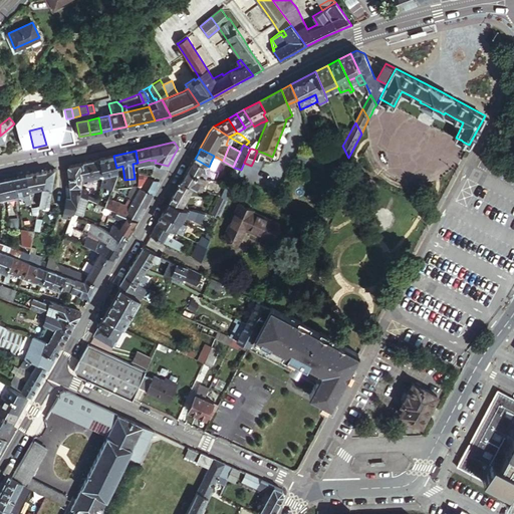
[(258,165),(263,153),(257,151),(253,162),(258,165)]
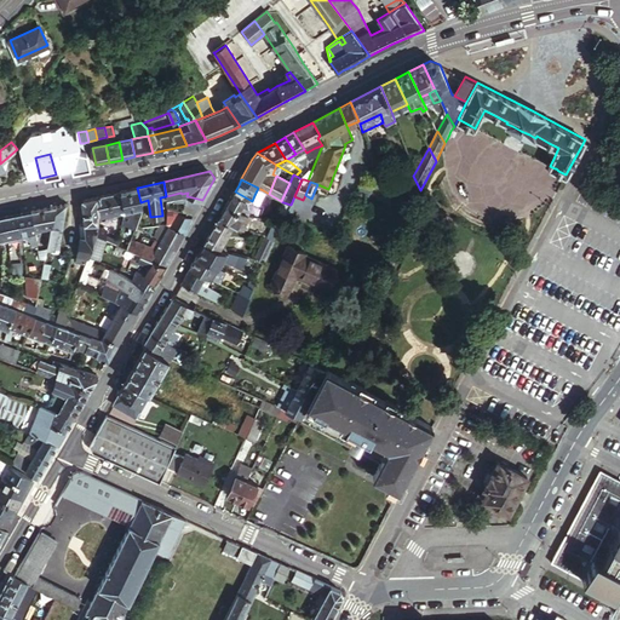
[(137,188),(120,191),(124,210),(131,207),(141,205),(141,202),(137,188)]
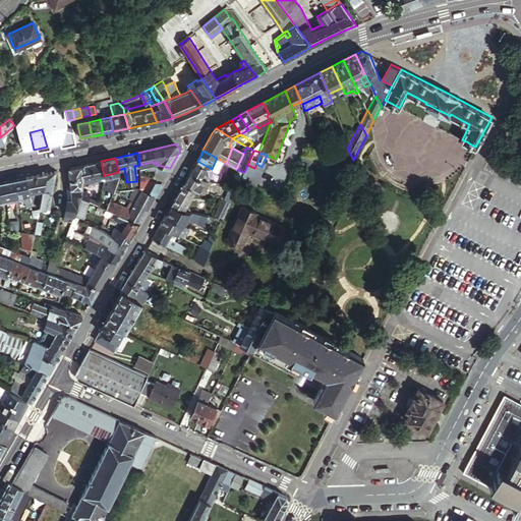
[(101,161),(80,165),(83,180),(99,177),(104,176),(101,161)]
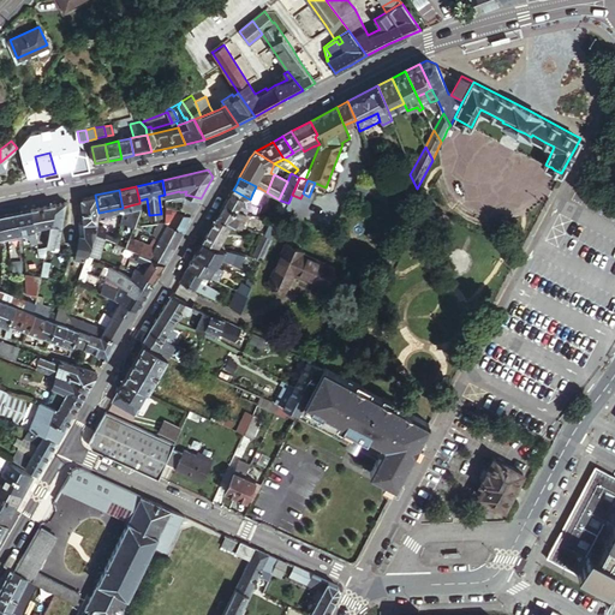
[(228,197),(225,204),(238,209),(243,201),(248,203),(250,199),(233,190),(228,197)]
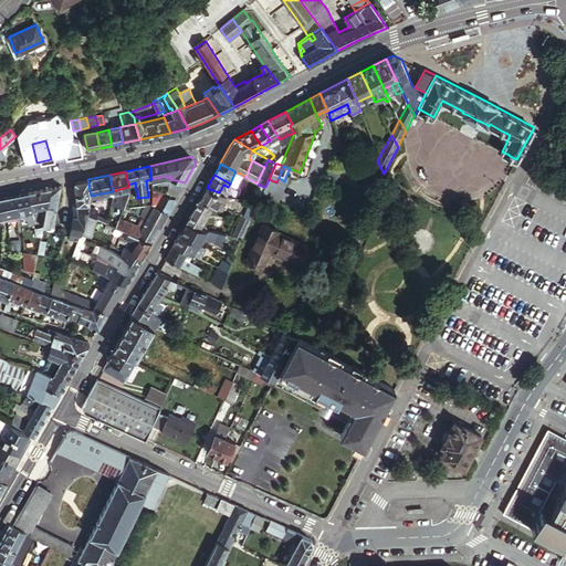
[(87,179),(75,182),(77,202),(77,205),(91,201),(91,196),(87,179)]
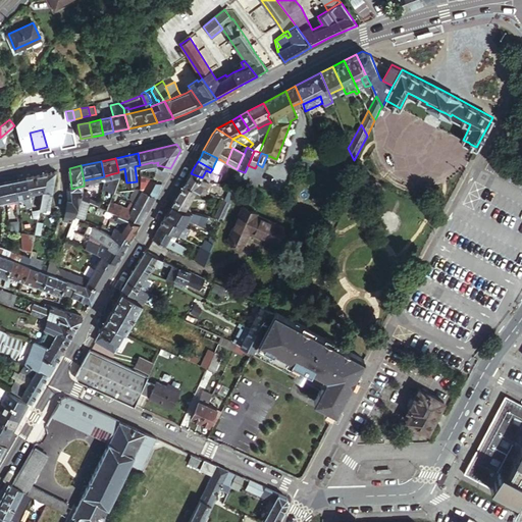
[(163,180),(170,168),(158,165),(155,175),(152,174),(152,177),(163,180)]
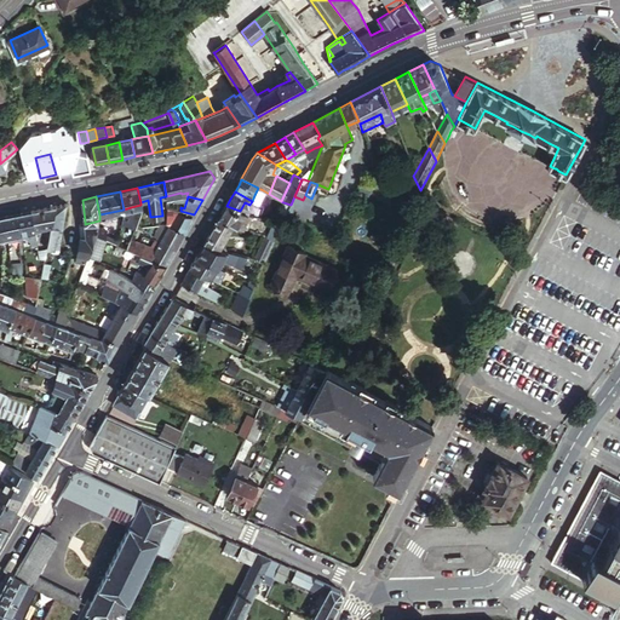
[(283,222),(287,212),(291,205),(283,202),(277,219),(283,222)]
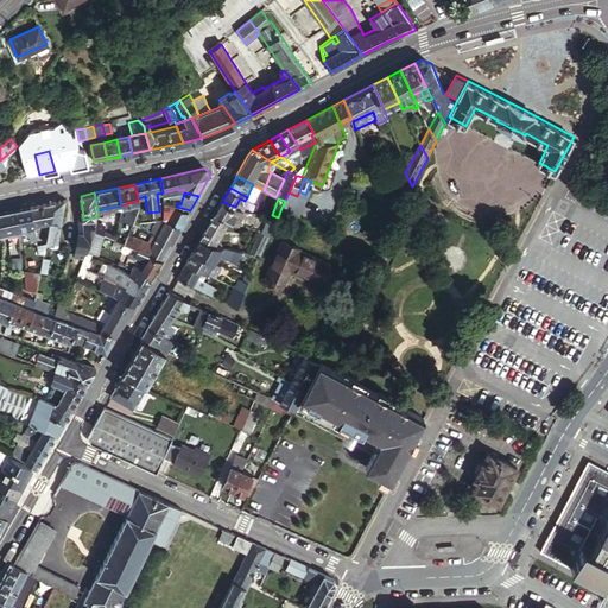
[(65,200),(54,202),(50,220),(50,222),(59,223),(65,200)]
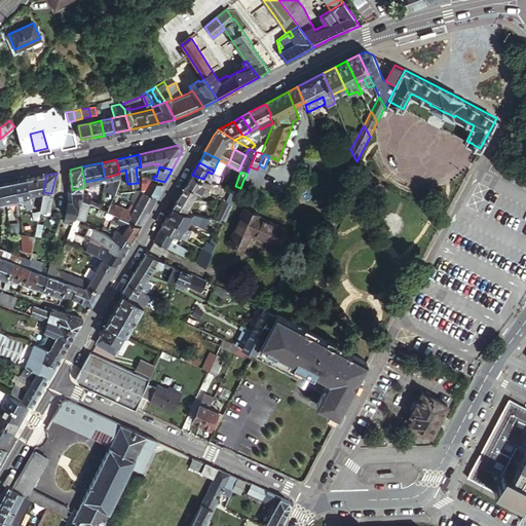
[(104,193),(109,194),(114,194),(116,191),(120,178),(119,174),(111,176),(105,178),(104,193)]
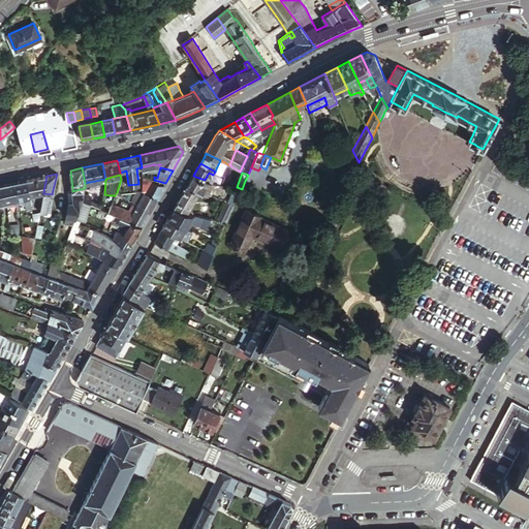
[(47,176),(26,180),(29,195),(32,194),(43,191),(47,176)]
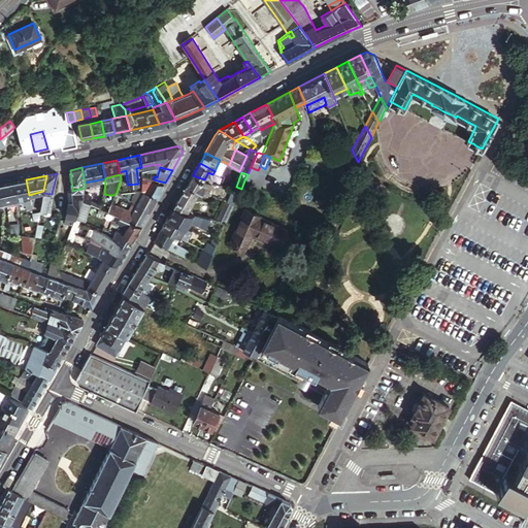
[(190,180),(187,185),(199,190),(207,193),(212,182),(204,179),(193,175),(190,180)]
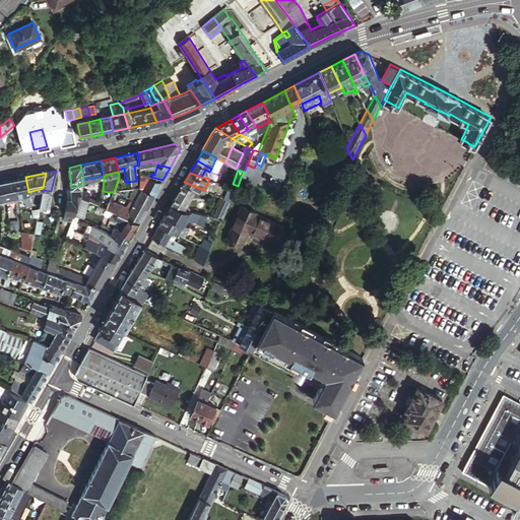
[(28,192),(25,177),(10,180),(14,198),(16,197),(26,195),(29,195),(28,192)]
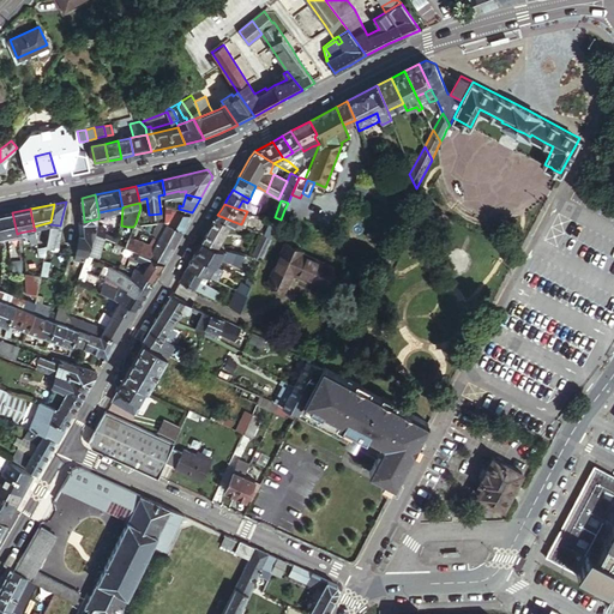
[(116,209),(98,212),(98,218),(118,214),(116,209)]
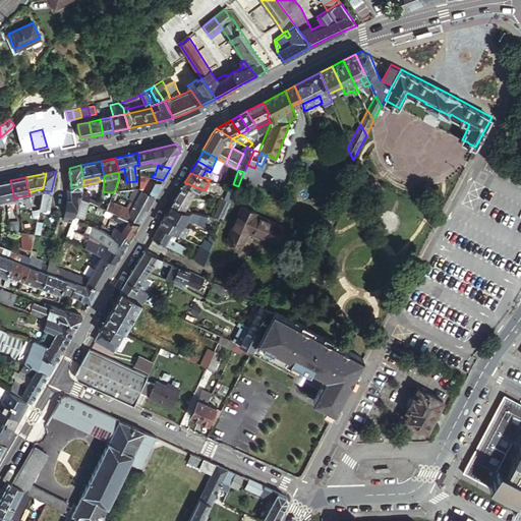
[(139,189),(142,191),(155,196),(161,184),(139,179),(139,189)]
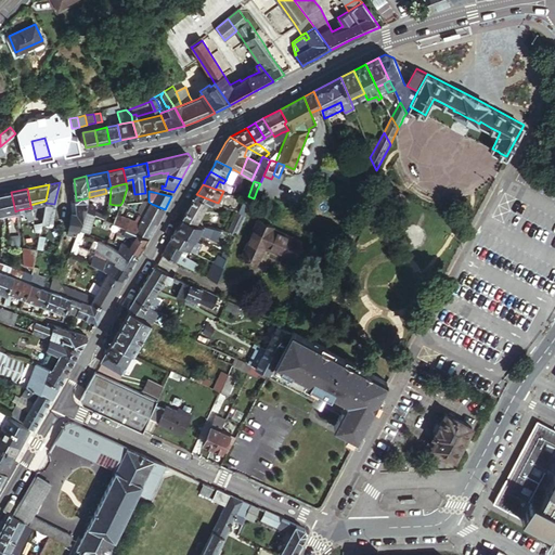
[(2,194),(7,214),(14,211),(15,211),(11,192),(2,194)]
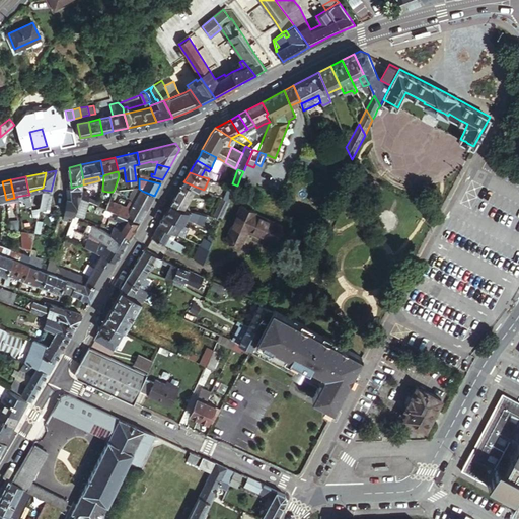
[(178,191),(171,204),(183,208),(184,205),(194,190),(196,187),(183,181),(178,191)]
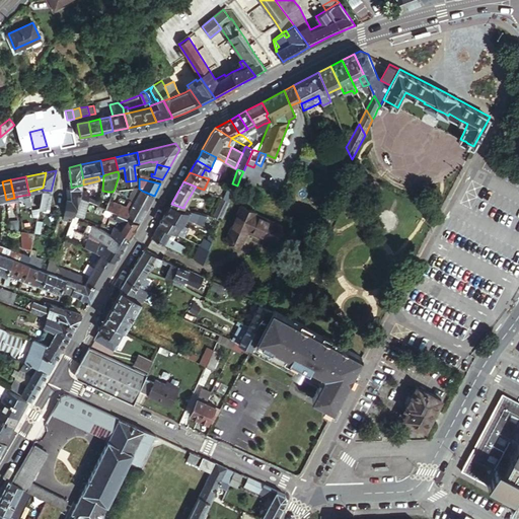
[(82,201),(82,200),(83,193),(83,184),(71,188),(72,199),(82,201)]
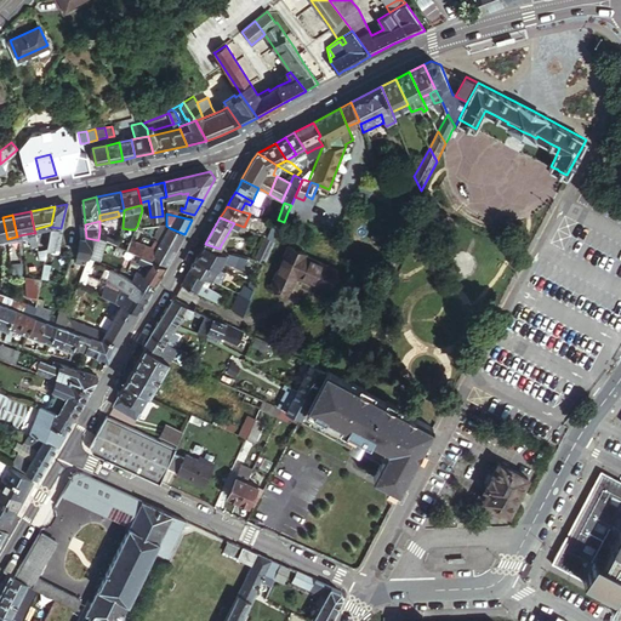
[(266,238),(275,241),(281,226),(275,223),(268,221),(261,235),(266,238)]
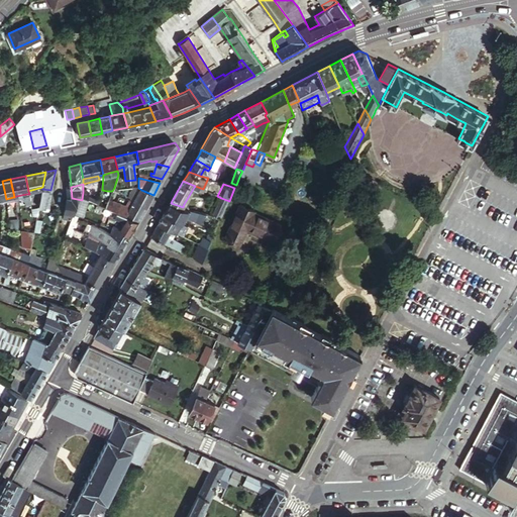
[(42,189),(39,204),(39,206),(44,207),(47,193),(53,194),(53,191),(50,190),(42,189)]
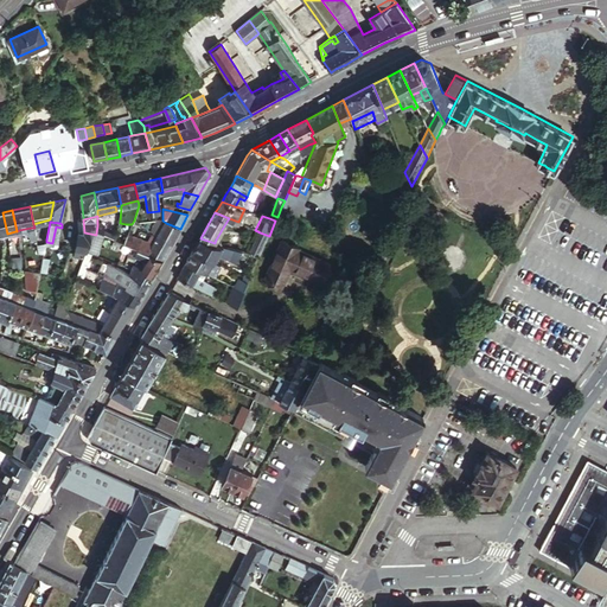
[(180,229),(166,223),(157,238),(172,244),(176,238),(180,229)]
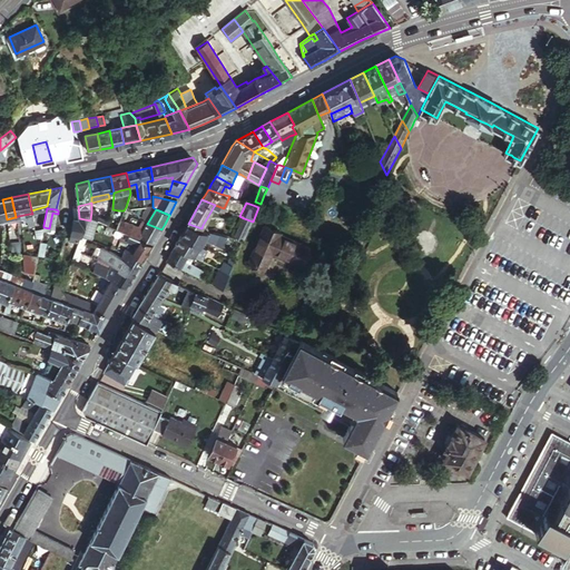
[(91,212),(90,219),(109,226),(111,218),(91,212)]
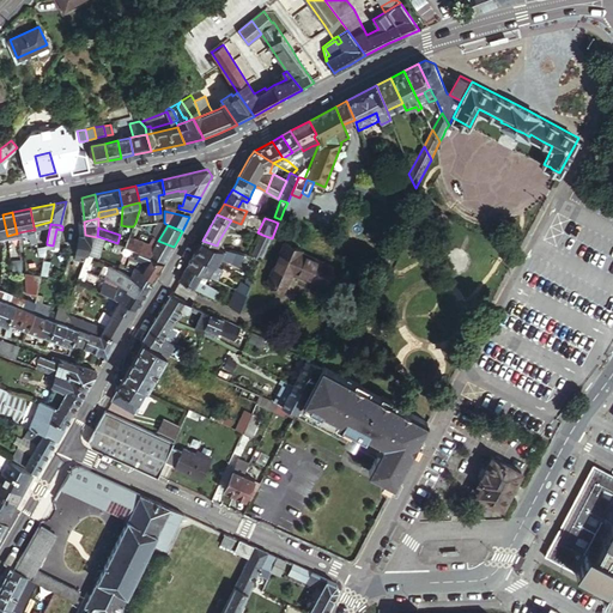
[(89,254),(97,237),(85,235),(82,234),(79,238),(76,250),(79,250),(89,254)]
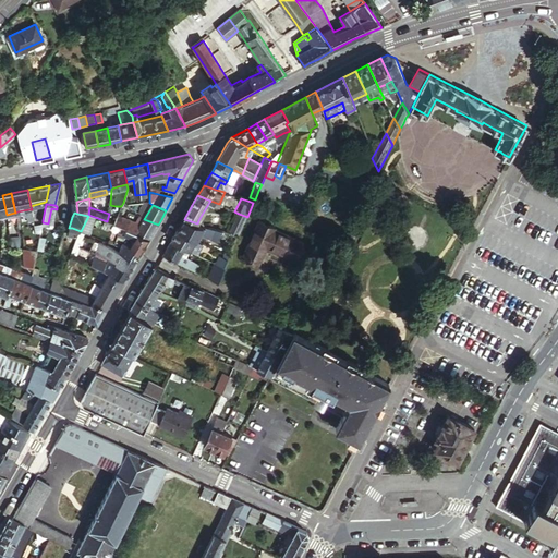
[(239,238),(247,217),(239,214),(230,233),(239,238)]
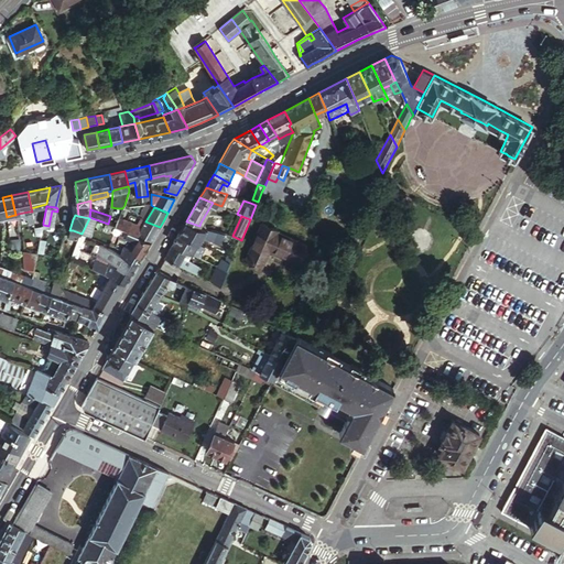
[(119,219),(116,228),(125,230),(128,223),(119,219)]
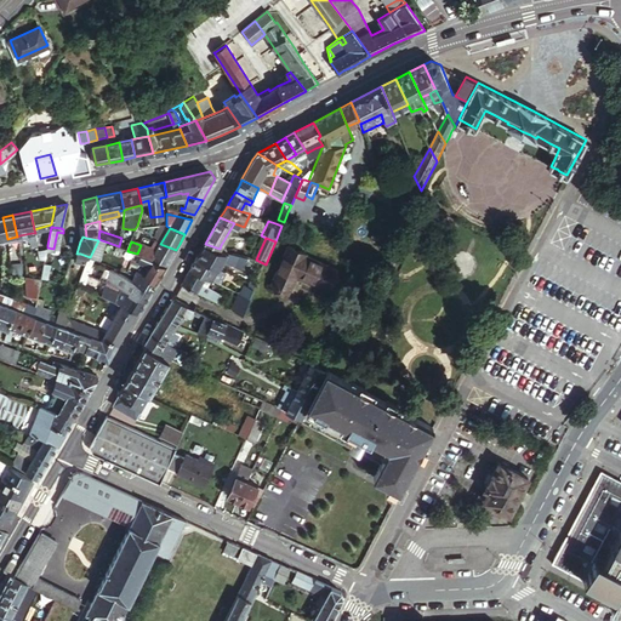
[(153,261),(167,266),(170,260),(176,250),(160,244),(157,252),(152,260),(153,261)]
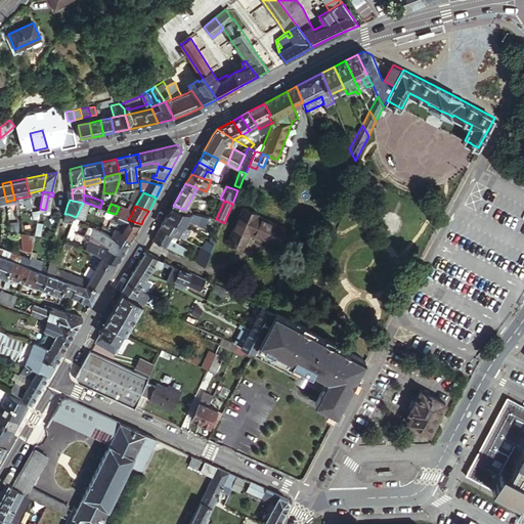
[(171,210),(167,216),(183,224),(184,225),(189,217),(192,212),(190,211),(185,210),(173,206),(171,210)]
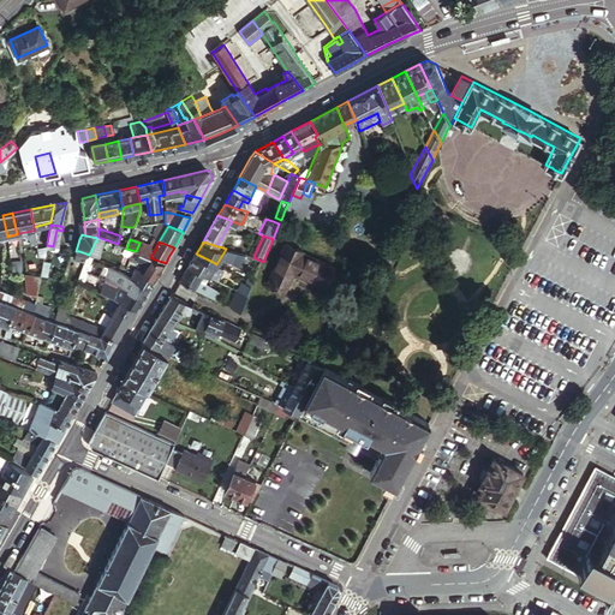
[(47,243),(36,245),(39,257),(45,258),(47,245),(47,243)]
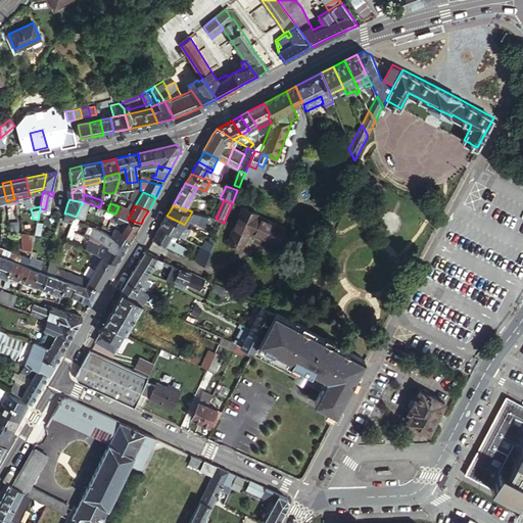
[(115,214),(120,216),(123,217),(125,209),(126,208),(119,206),(115,214)]
